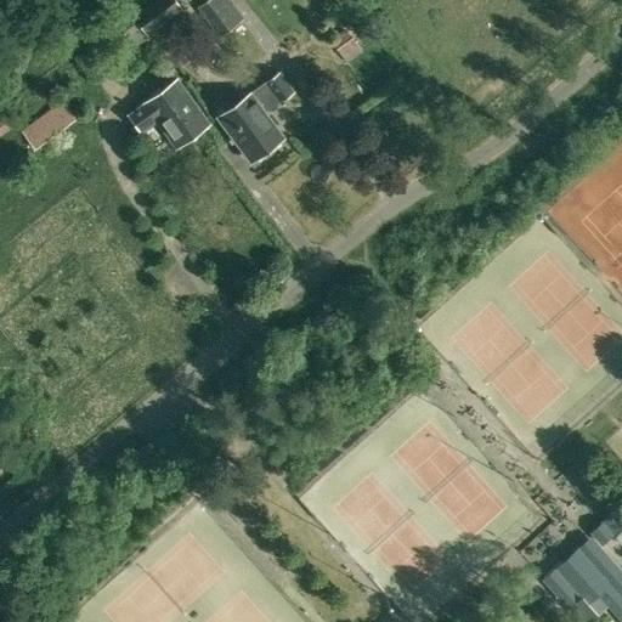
[(154,0),(133,17),(141,27),(147,35),(182,9),(180,6),(188,0),(154,0)]
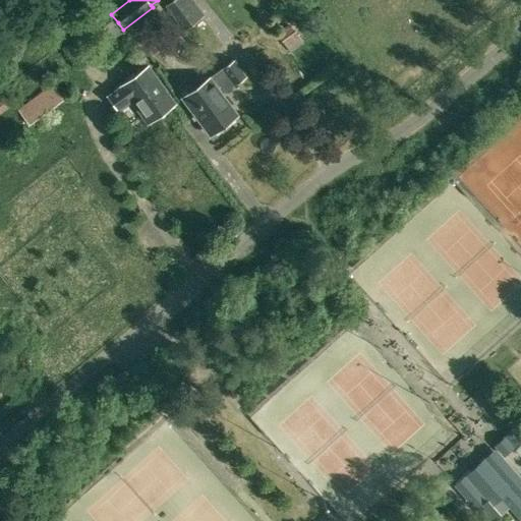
[(171,0),(164,5),(183,31),(205,15),(192,0),(171,0)]
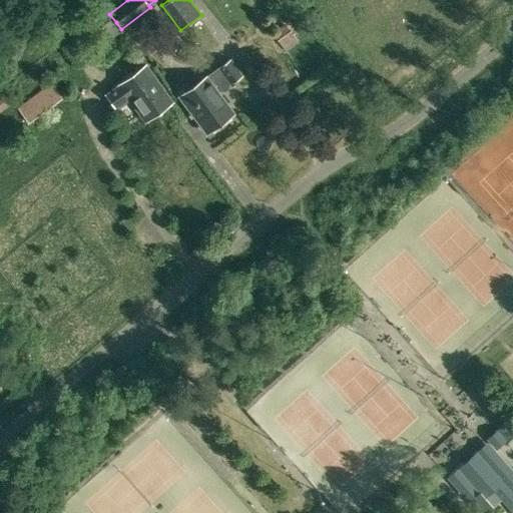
[(116,22),(109,14),(98,22),(99,23),(104,30),(116,22)]
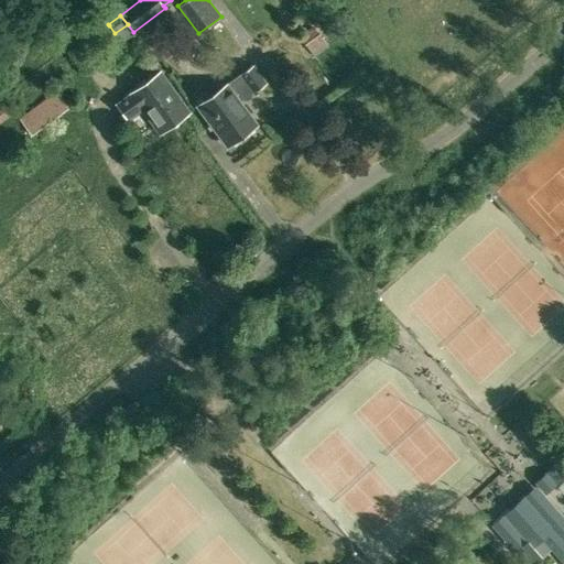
[(141,109),(158,132),(186,111),(160,74),(164,72),(156,62),(149,66),(155,76),(127,96),(128,97),(118,104),(128,118),(141,109)]
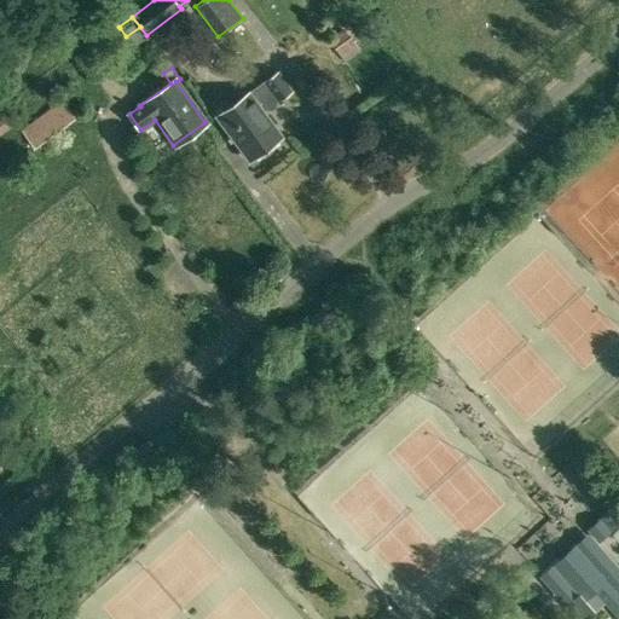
[(262,82),(277,102),(291,90),(278,70),(262,81),(262,82)]
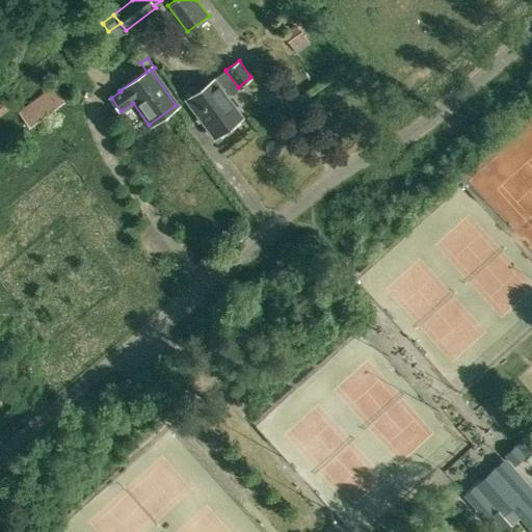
[(237,91),(238,87),(225,71),(185,100),(213,137),(241,116),(224,94),(233,95),(237,91)]
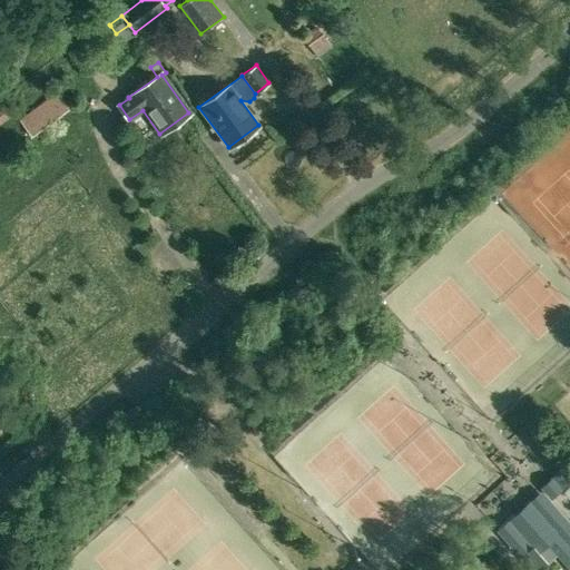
[(18,120),(30,136),(64,111),(51,96),(18,120)]
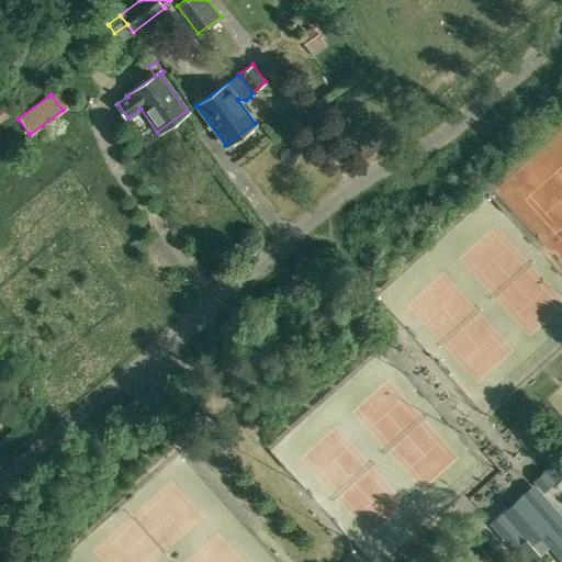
[(249,102),(258,114),(270,107),(262,94),(249,102)]
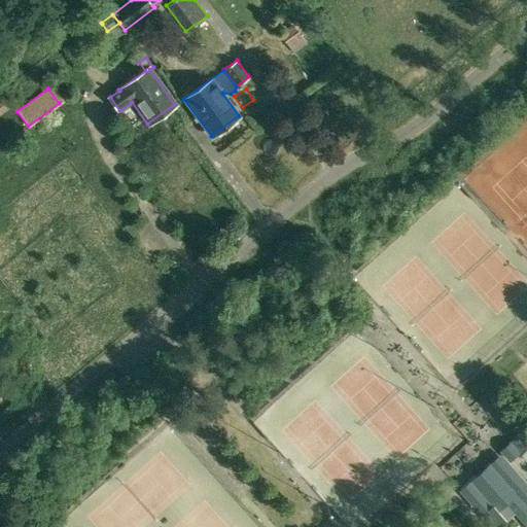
[(496,526),(515,512),(526,525),(526,485),(507,463),(526,444),(526,437),(521,430),(497,451),(500,454),(459,489),(492,526),(496,526)]
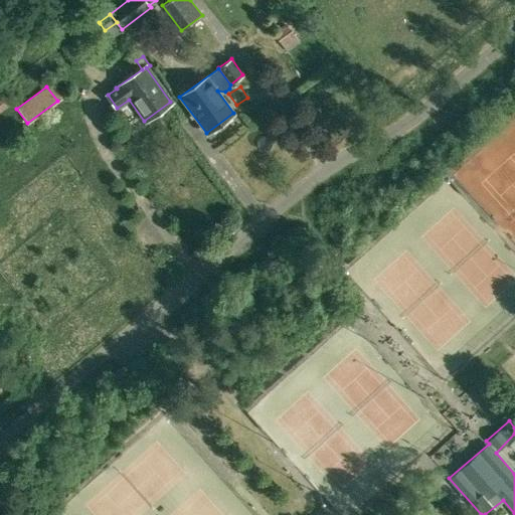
All buildings are outlined.
